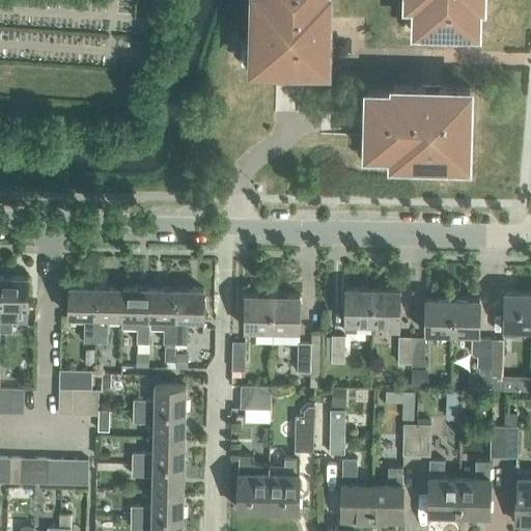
[(327,67),(329,0),(251,0),(251,17),(253,17),(252,38),(241,38),(241,63),(252,64),(252,65),(327,67)]
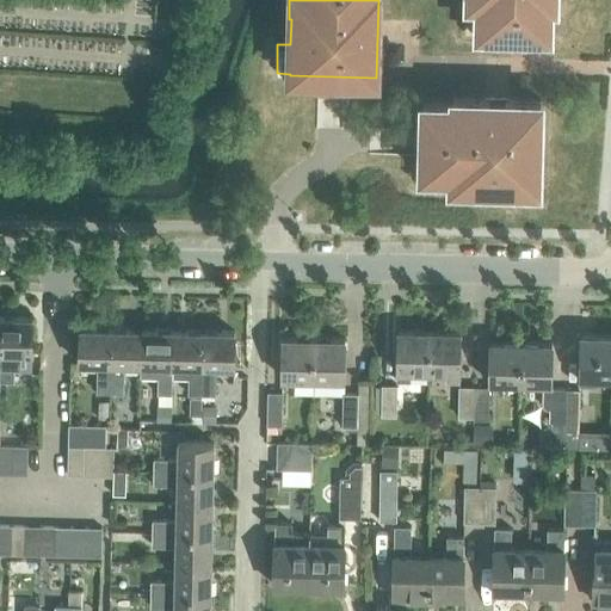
[(464,0),(464,34),(479,35),(479,31),(549,34),(550,4),(555,4),(555,0),(464,0)]
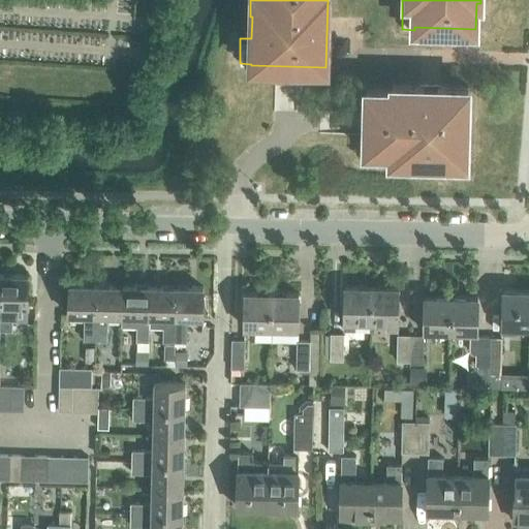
[(468,87),(393,85),(392,89),(366,88),(365,150),(363,150),(362,161),(417,163),(417,161),(439,161),(439,173),(464,174),(464,162),(466,162),(468,87)]
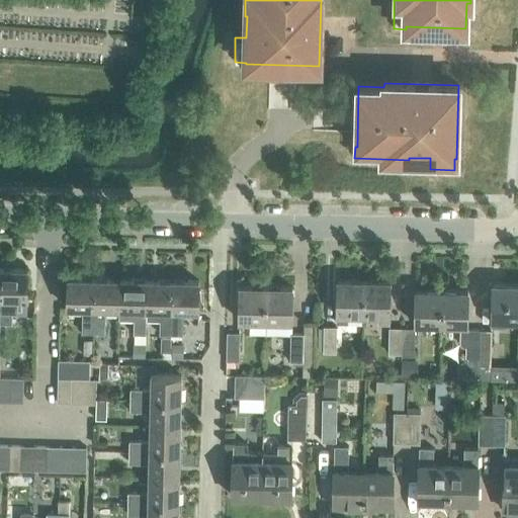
[(26,269),(0,268),(0,323),(10,324),(10,298),(25,299),(26,269)]
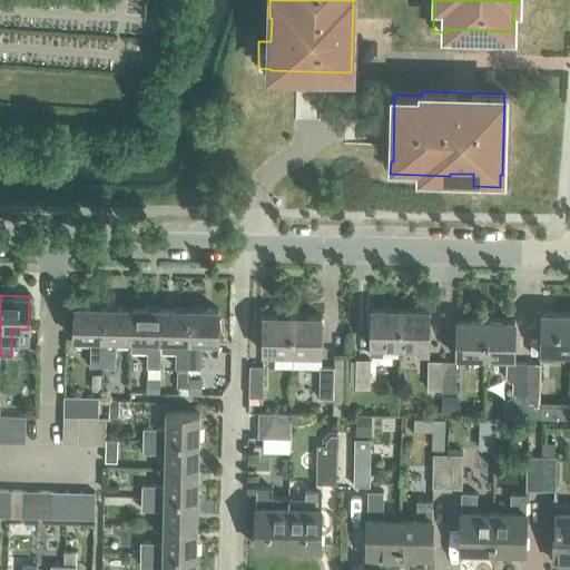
[(90,338),(90,365),(102,366),(104,306),(75,306),(74,338),(90,338)]
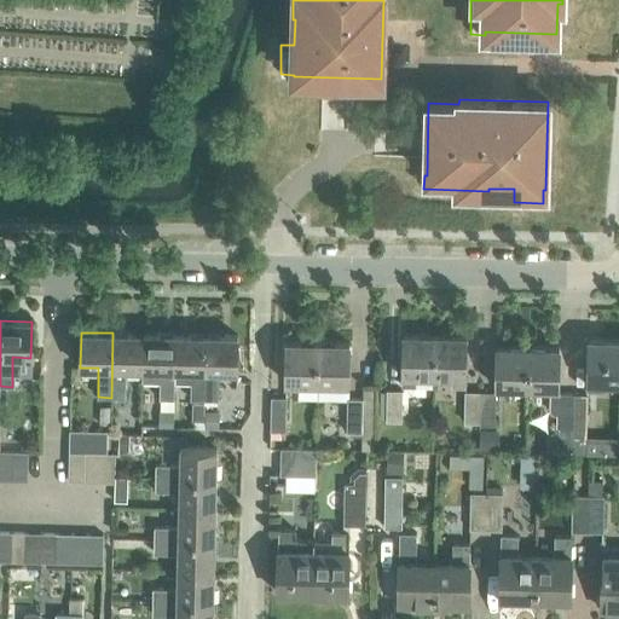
[(125,369),(142,369),(143,334),(113,333),(111,398),(125,398),(125,369)]
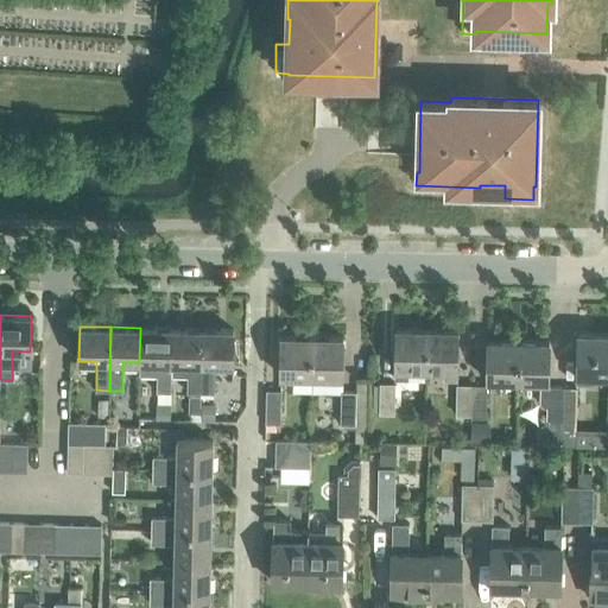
[(156,391),(170,391),(170,374),(171,328),(140,328),(139,362),(139,374),(156,374),(156,391)]
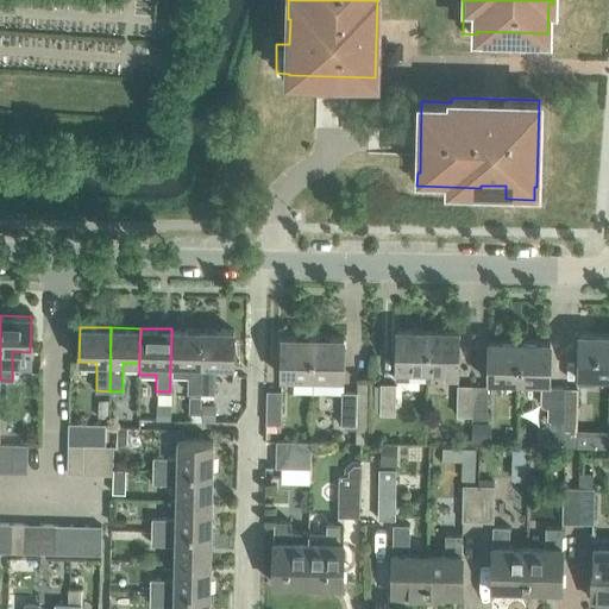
[(187,376),(187,391),(200,393),(202,330),(171,328),(170,375),(187,376)]
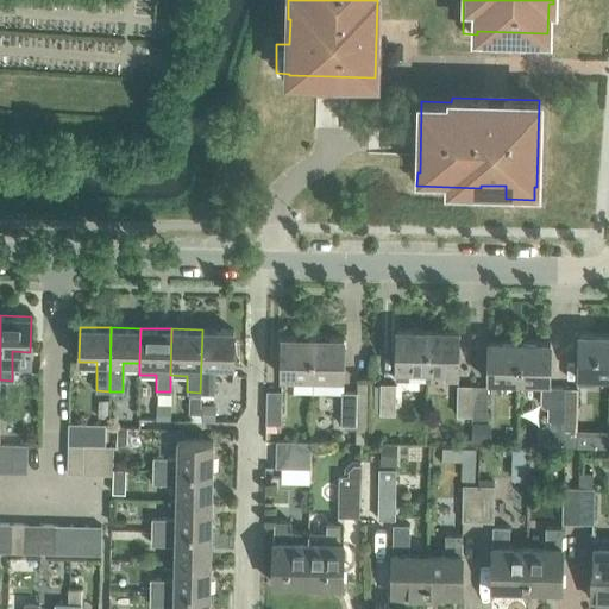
[(232,331),(202,330),(200,393),(201,393),(201,402),(214,403),(214,393),(214,364),(232,364),(232,331)]
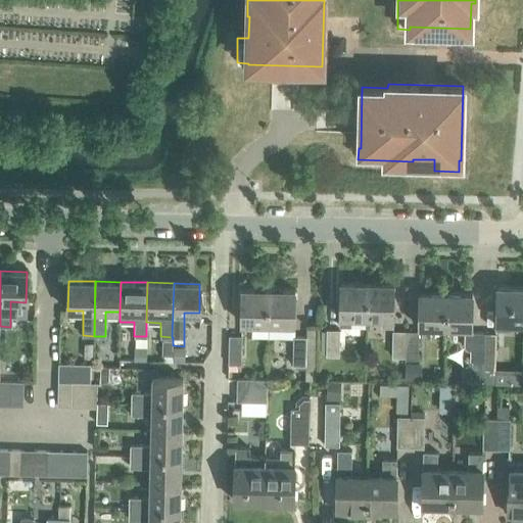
[(339,326),(350,326),(350,318),(366,318),(367,284),(340,283),(339,326)]
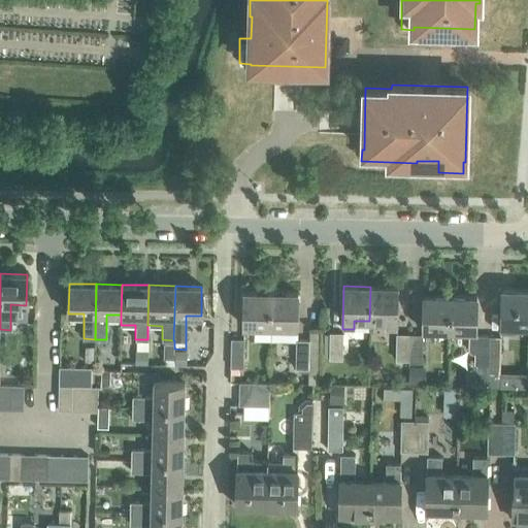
[(385,330),(396,330),(397,287),(370,287),(369,321),(385,321),(385,330)]
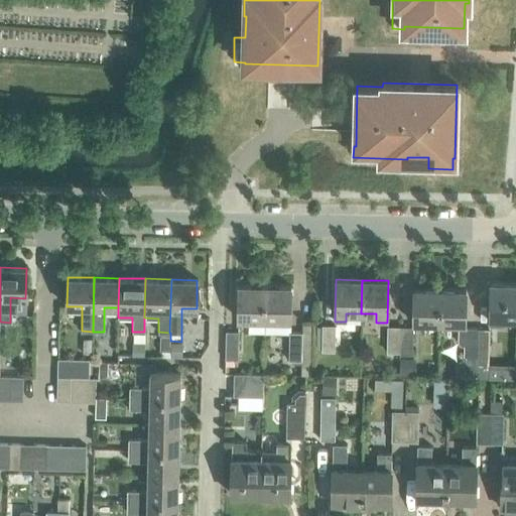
[(515,282),(490,282),(489,326),(504,326),(504,318),(515,318),(515,282)]
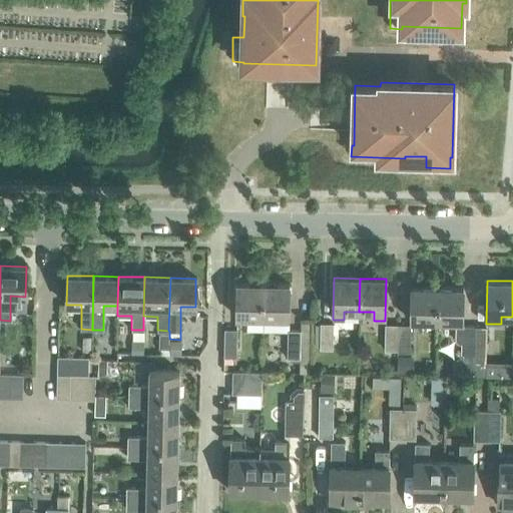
[(263,285),(236,284),(236,318),(263,318),(263,285)]
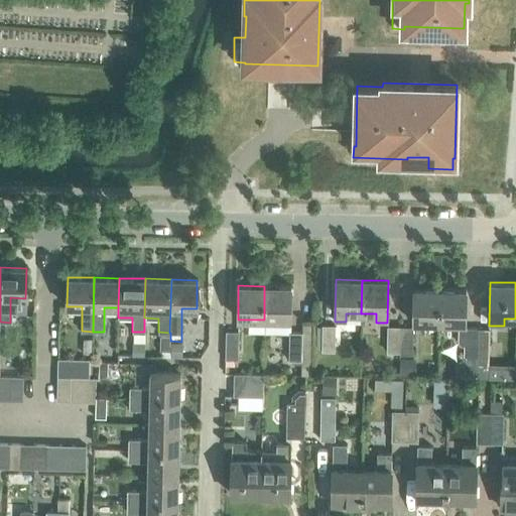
[(290,286),(264,286),(264,319),(290,319),(290,286)]
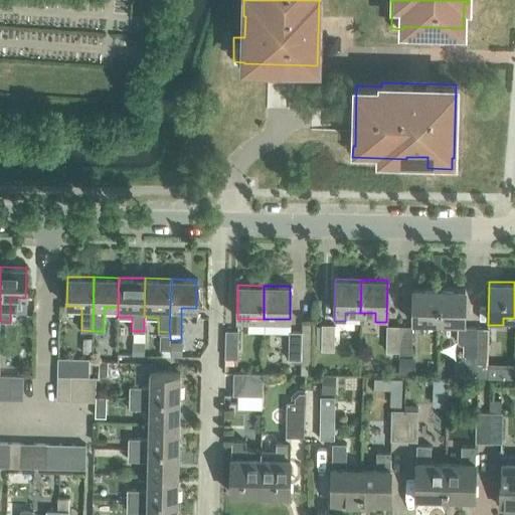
[(411,289),(411,323),(438,324),(439,289),(411,289)]
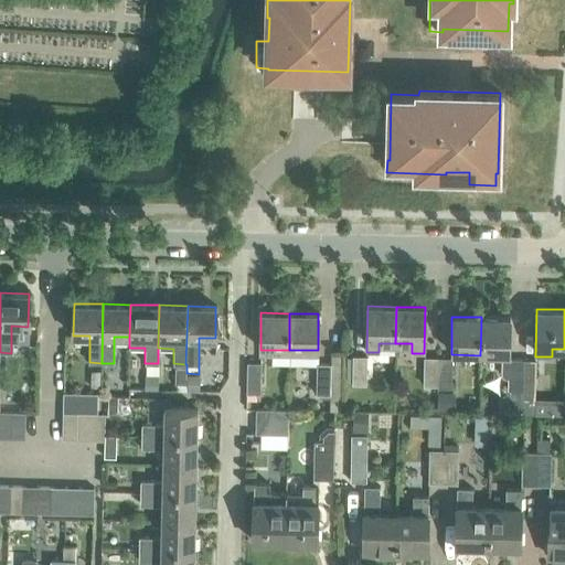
[(522,408),(522,413),(523,360),(510,360),(510,354),(510,318),(481,317),(480,355),(502,355),(502,373),(504,376),(508,376),(508,391),(511,391),(510,408),(522,408)]
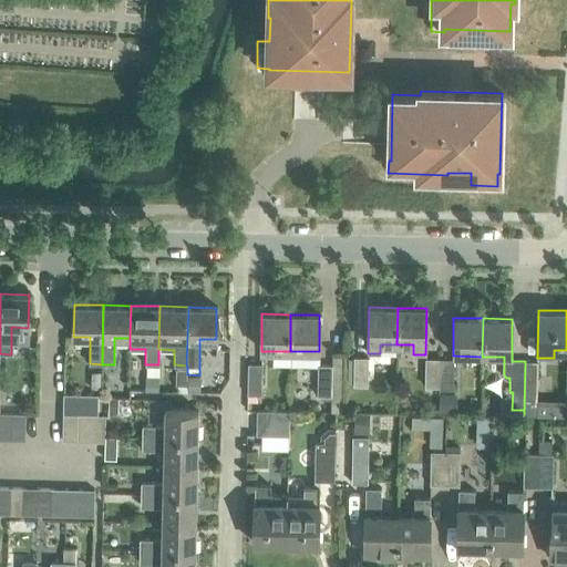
[(331,354),(331,366),(330,397),(330,404),(342,404),(343,354),(331,354)]
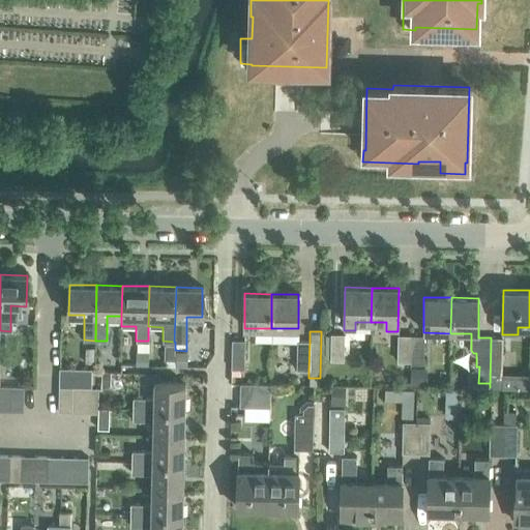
[(344,334),(330,333),(330,361),(343,361),(344,334)]
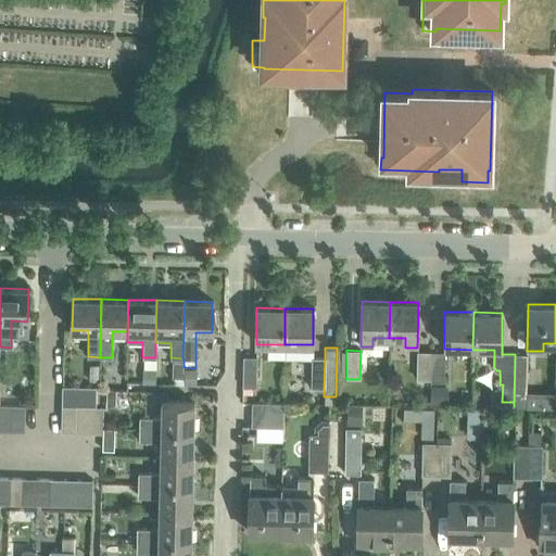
[(416,380),(430,380),(430,352),(417,352),(416,380)]
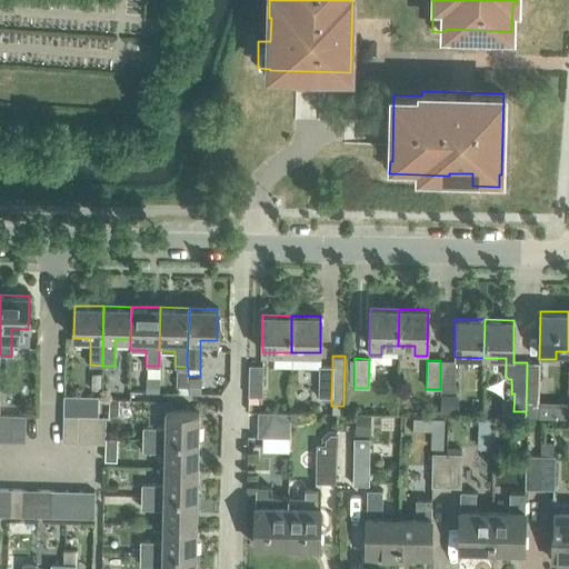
[(455,360),(440,360),(440,389),(440,391),(455,392),(455,360)]
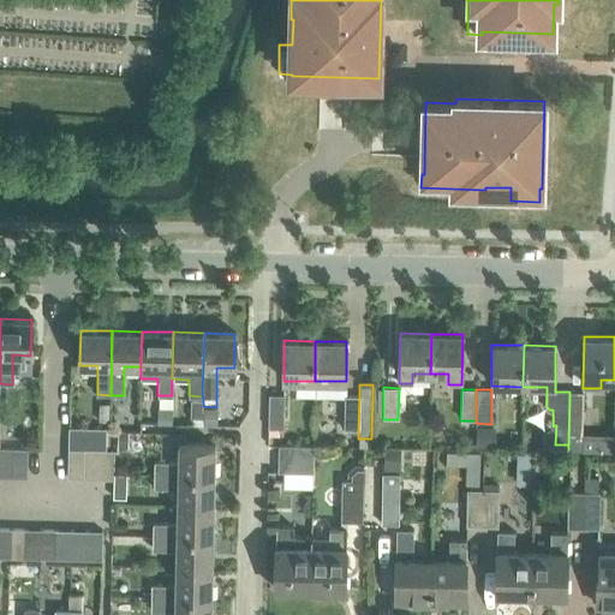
[(569,392),(568,449),(584,449),(584,424),(583,424),(583,392),(569,392)]
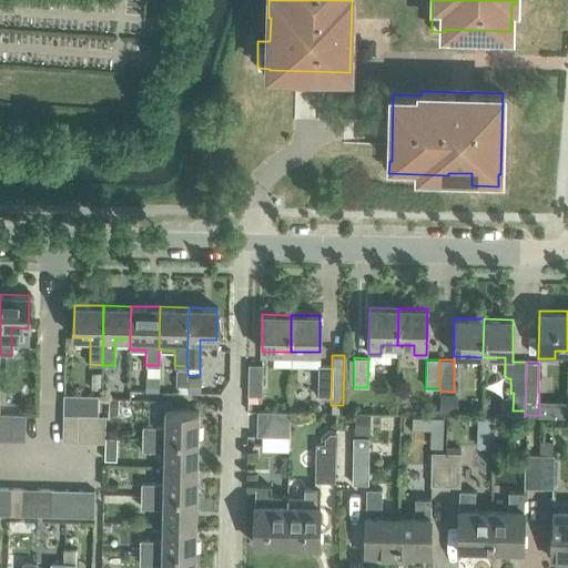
[(246,396),(247,396),(262,396),(262,365),(246,365),(246,396)]
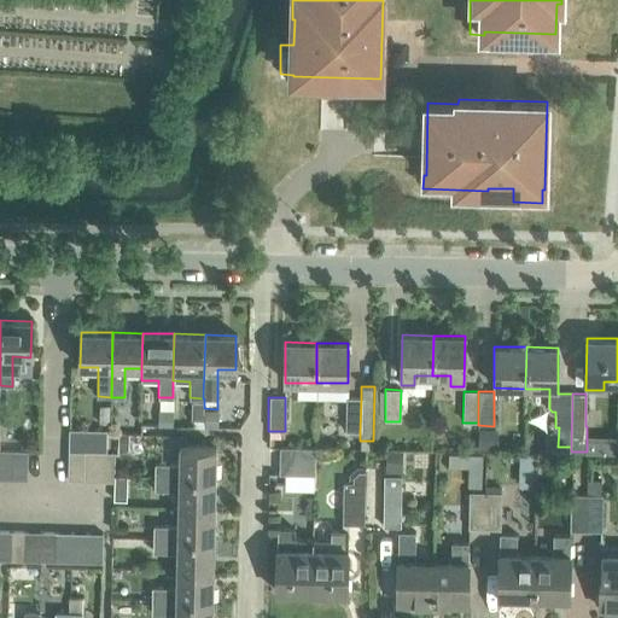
[(345,432),(360,432),(361,398),(345,398),(345,432)]
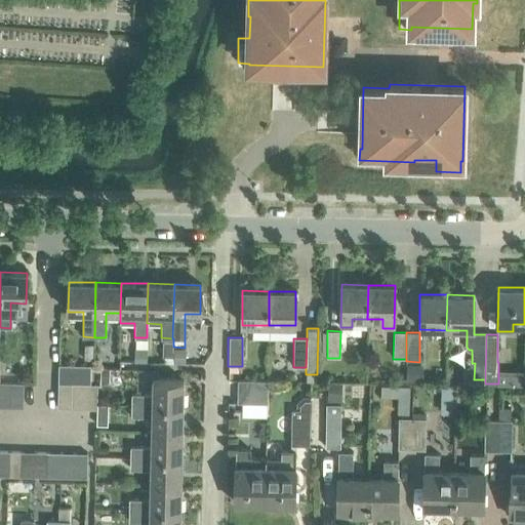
[(134,349),(133,361),(147,361),(147,349),(135,349),(134,349)]
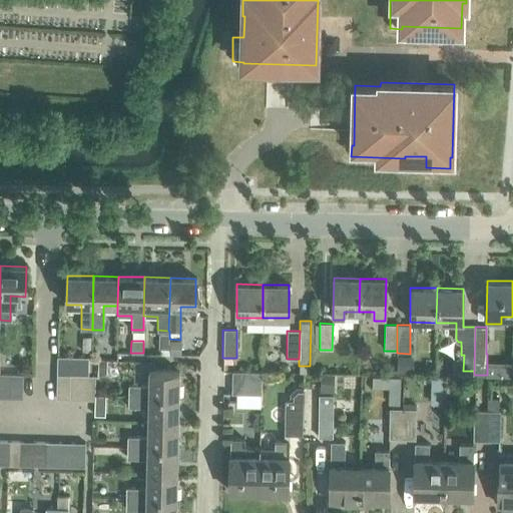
[(170,341),(170,354),(182,354),(182,341),(170,341)]
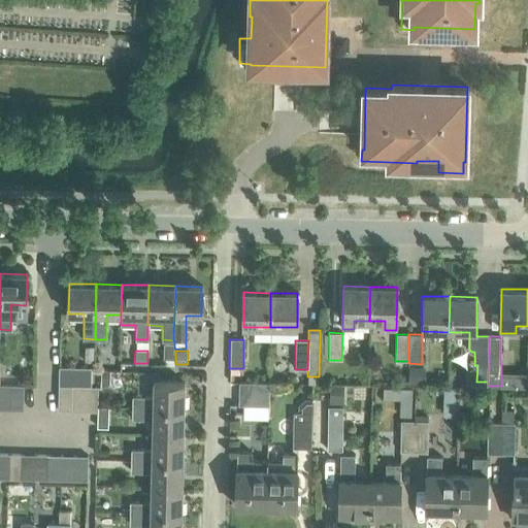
[(422,367),(409,367),(409,383),(422,383),(422,367)]
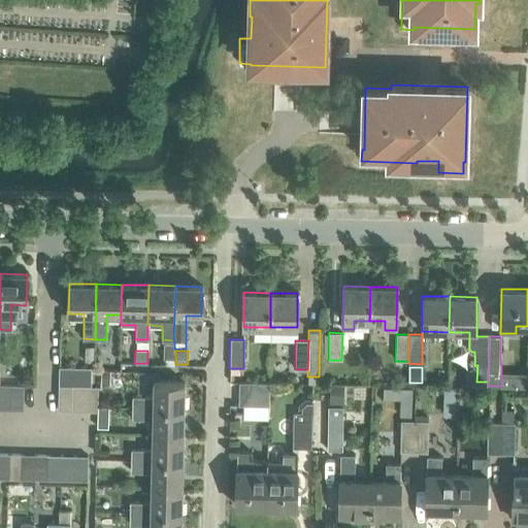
[(59,388),(71,388),(85,388),(92,389),(93,370),(60,368),(59,388)]
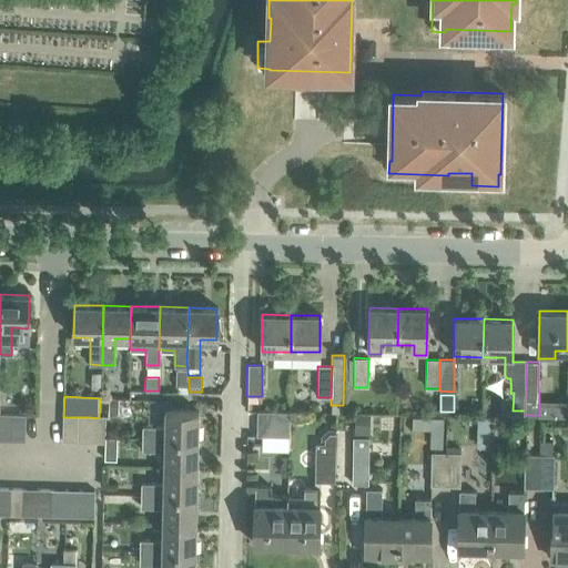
[(119,414),(119,399),(109,398),(109,414),(119,414)]
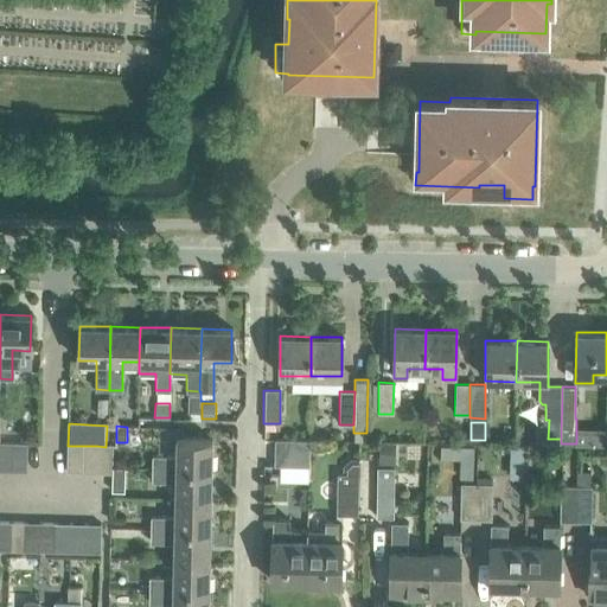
[(177,455),(152,455),(152,468),(210,470),(211,439),(183,438),(177,438),(177,455)]
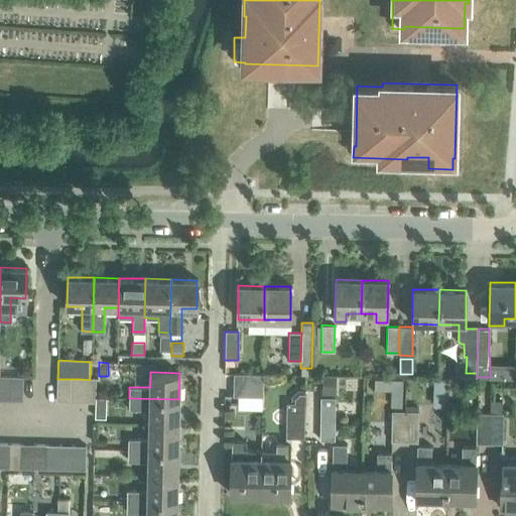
[(234,373),(234,396),(262,396),(262,374),(234,373)]
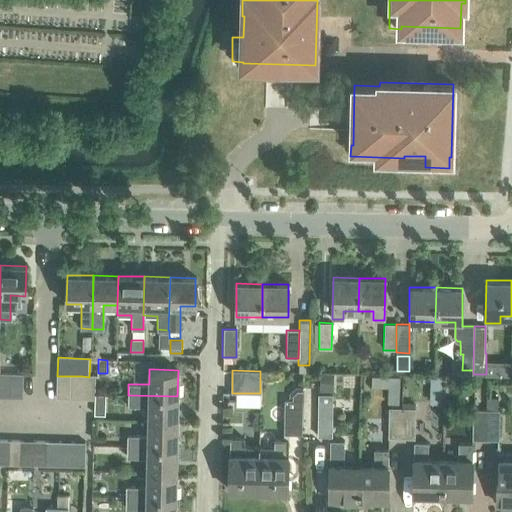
[(0,397),(9,398),(10,374),(0,373),(0,397)]
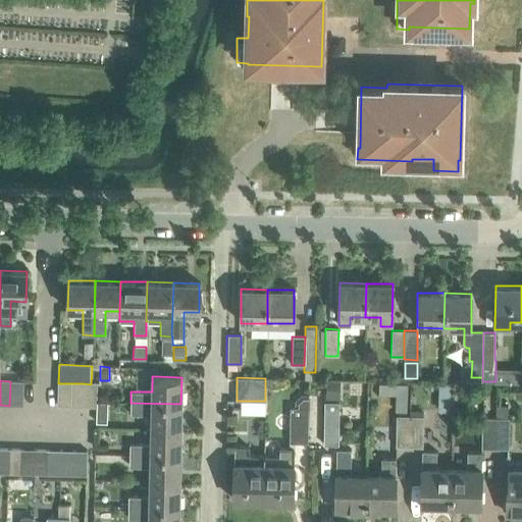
[(23,381),(10,381),(9,406),(23,406),(23,381)]
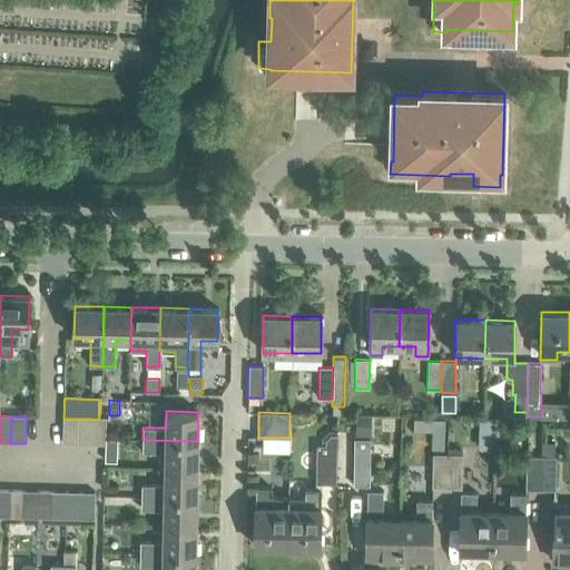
[(370,416),(356,416),(356,438),(370,438),(370,416)]
